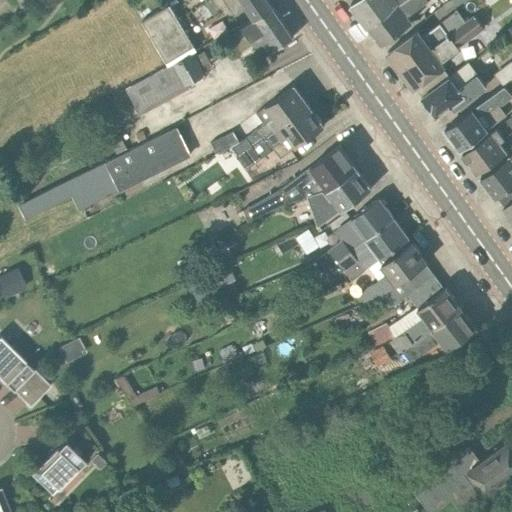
[(246,5),(254,16),(255,16),(256,18),(273,7),(268,0),(225,0),(234,13),(246,5)]
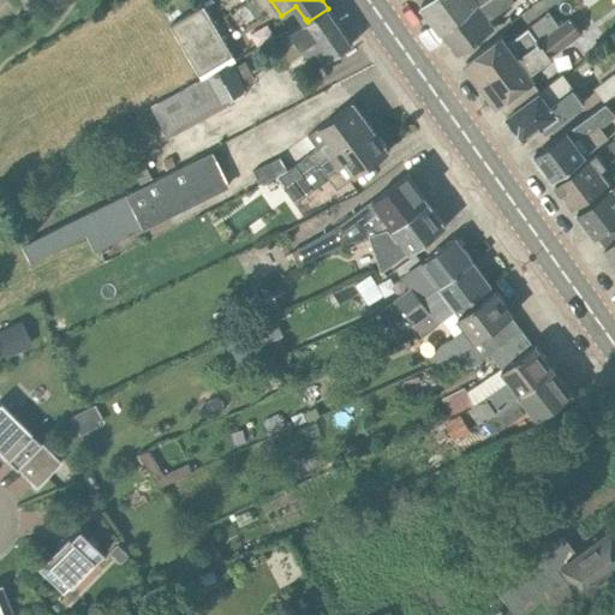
[(484,0),(425,0),(422,3),(443,30),(484,0)]
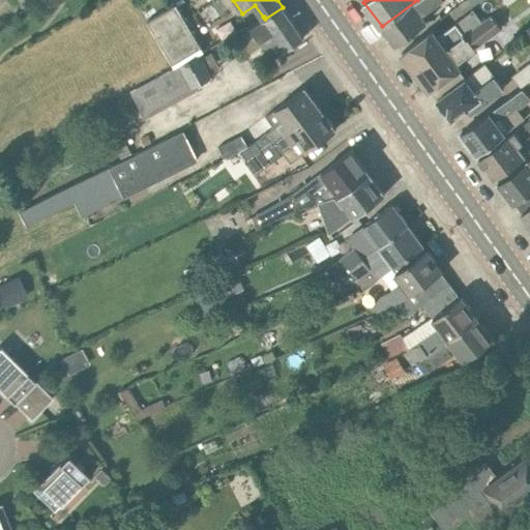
[(417,0),(382,26),(395,46),(428,22),(420,13),(429,11),(442,0),(417,0)]
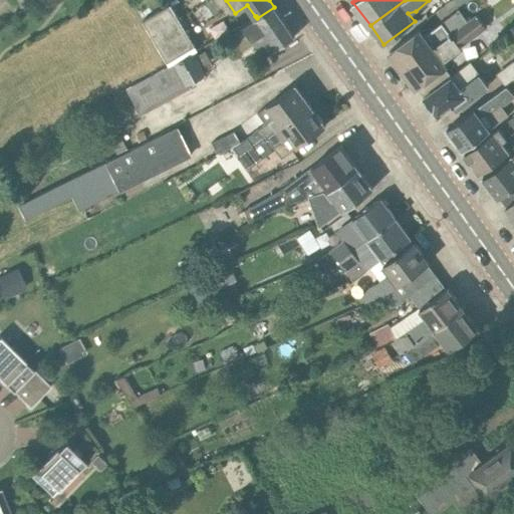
[(168,62),(195,46),(170,5),(144,21),(168,62)]
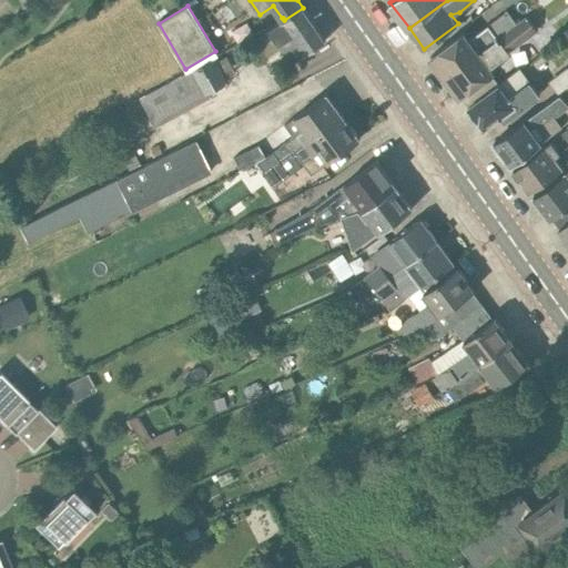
[(283,18),(282,18),(283,20),(256,38),(270,58),(285,48),(294,61),(325,40),(303,8),(284,20),(283,18)]
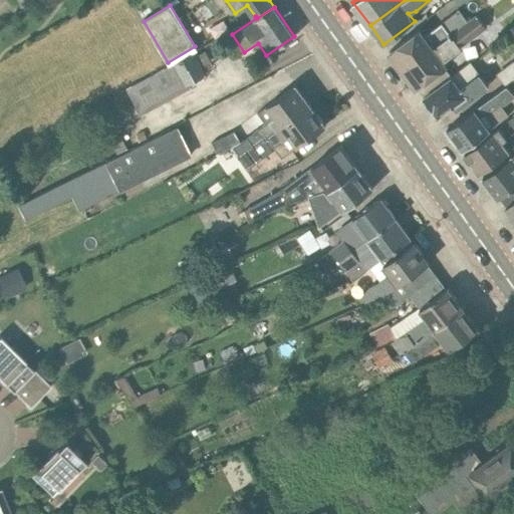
[(391,51),(404,69),(469,23),(460,11),(425,36),(421,29),(391,51)]
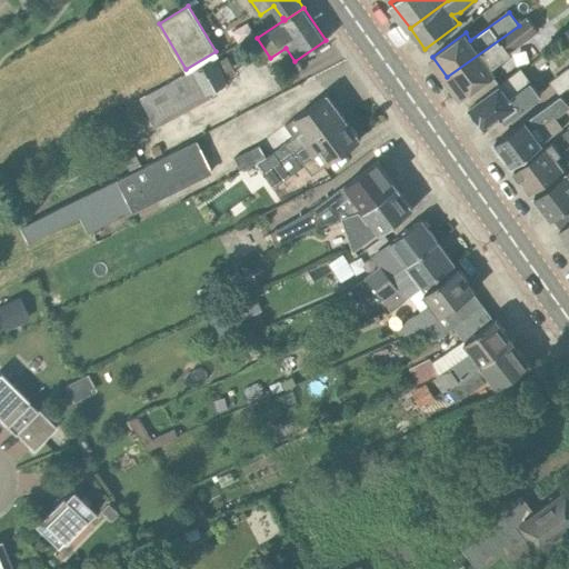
[(529,18),(519,26),(447,77),(461,98),(496,72),(490,65),(539,30),(529,18)]
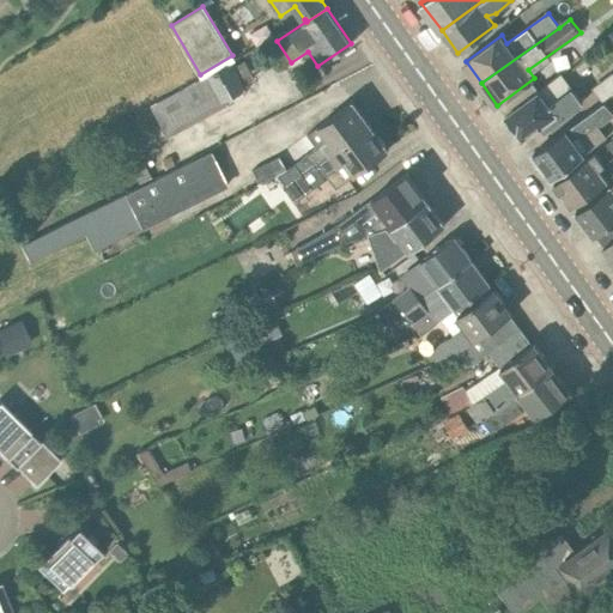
[(168,138),(225,107),(223,102),(246,90),(232,64),(151,107),(168,138)]
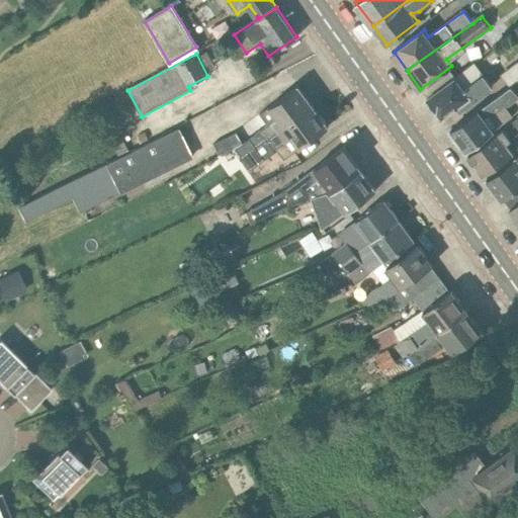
[(473,62),(427,97),(441,116),(456,105),(460,109),(492,86),(473,62)]
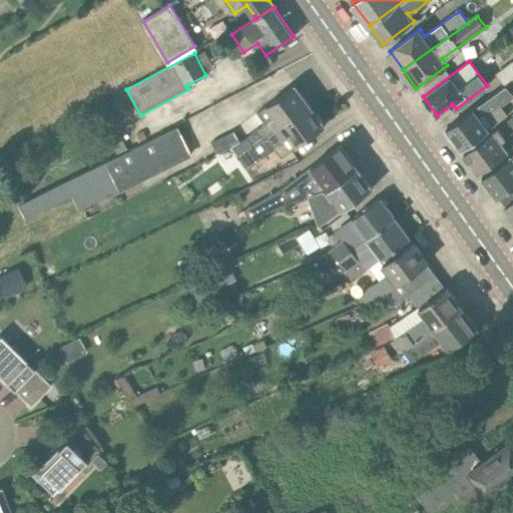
[(505,84),(512,78),(512,61),(497,73),(505,84)]
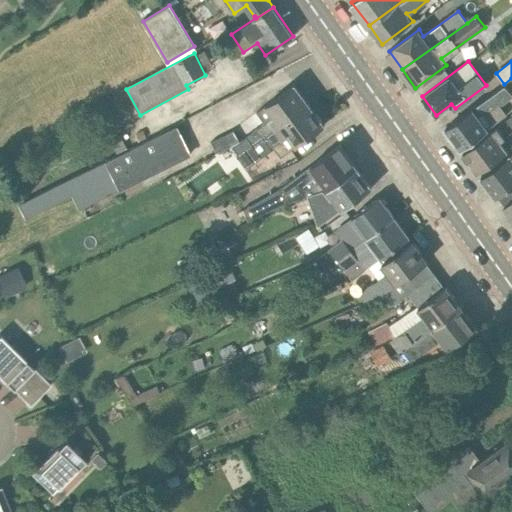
[(511,78),(504,84),(445,128),(461,149),(507,115),(500,105),(511,96),(511,93),(508,89),(511,85),(511,78)]
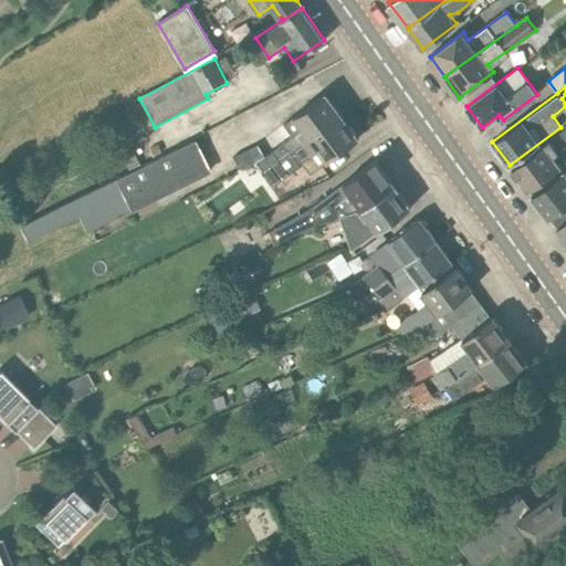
[(279,163),(291,154),(342,116),(325,94),(284,124),(292,136),(283,143),(271,152),(272,153),(279,163)]
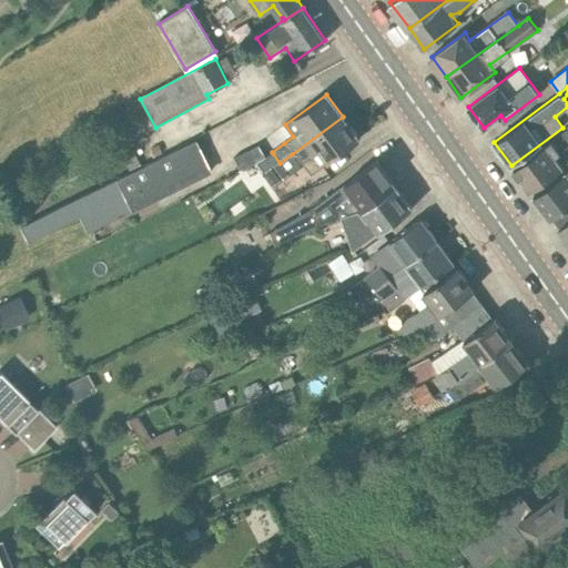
[(343,117),(292,154),(301,166),(305,163),(312,174),(359,139),(343,117)]
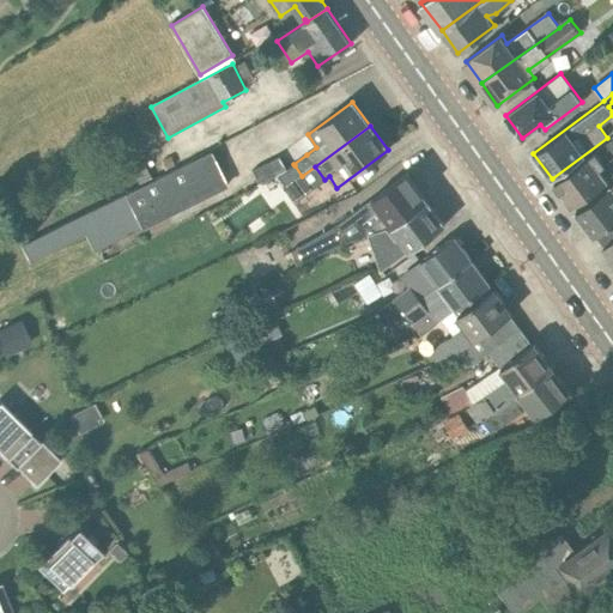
[(572,205),(606,180),(598,169),(612,157),(612,141),(612,139),(554,181),(572,205)]
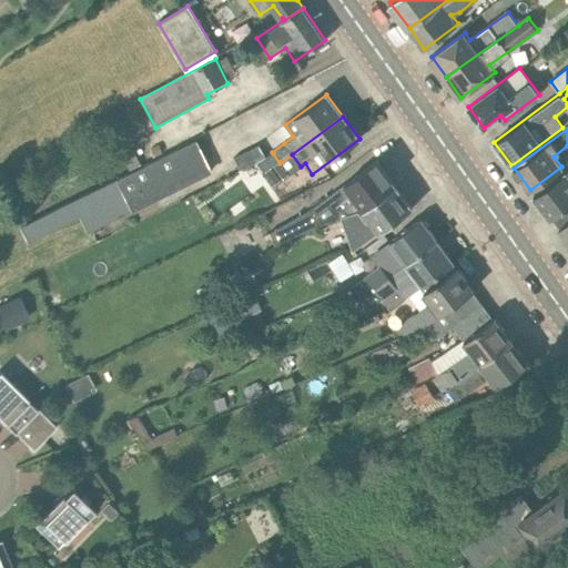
[(195,140),(115,180),(131,210),(155,199),(210,171),(195,140)]
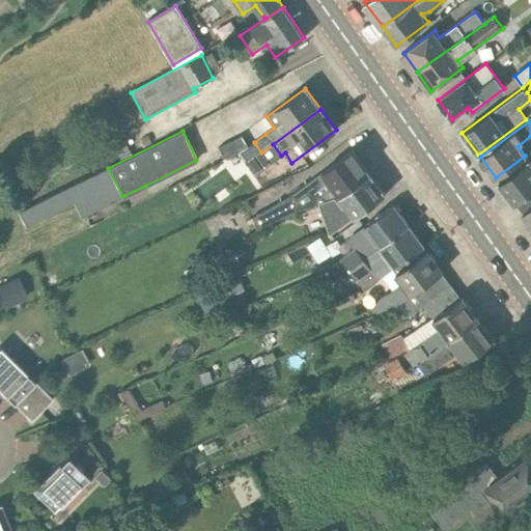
[(241,151),(249,147),(243,136),(219,148),(225,160),(241,151)]
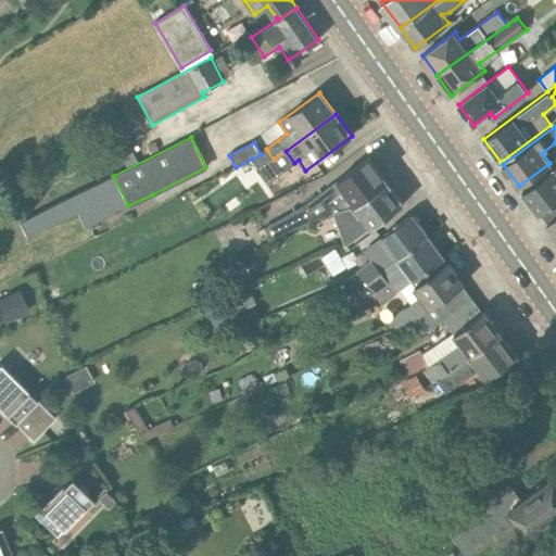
[(127,167),(139,162),(130,147),(121,152),(121,154),(127,167)]
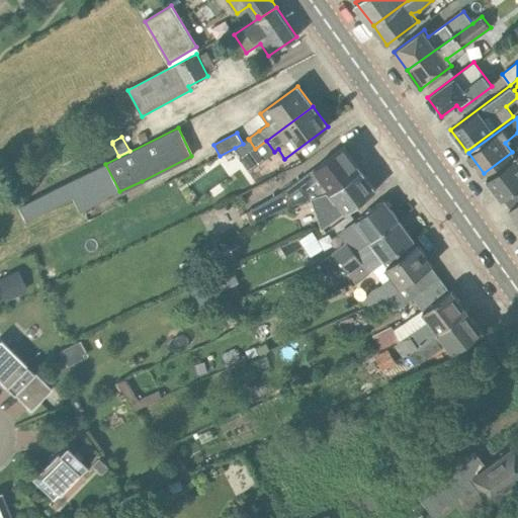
[(249,140),(243,144),(235,148),(242,158),(255,149),(249,140)]
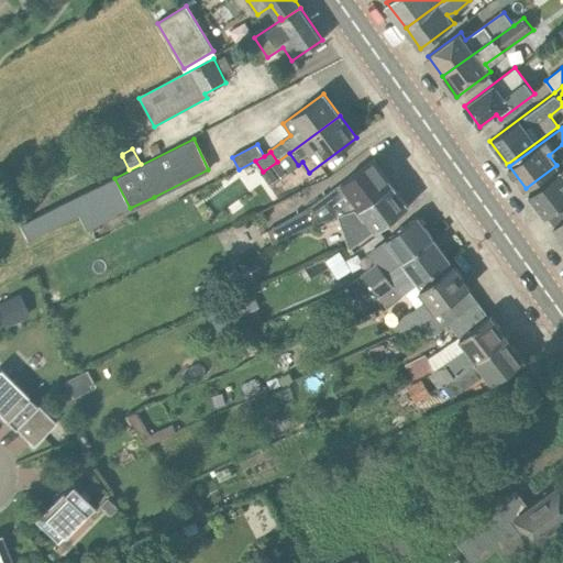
[(362,208),(393,185),(374,159),(343,183),(307,209),(296,216),(304,231),(320,222),(339,216),(362,208)]
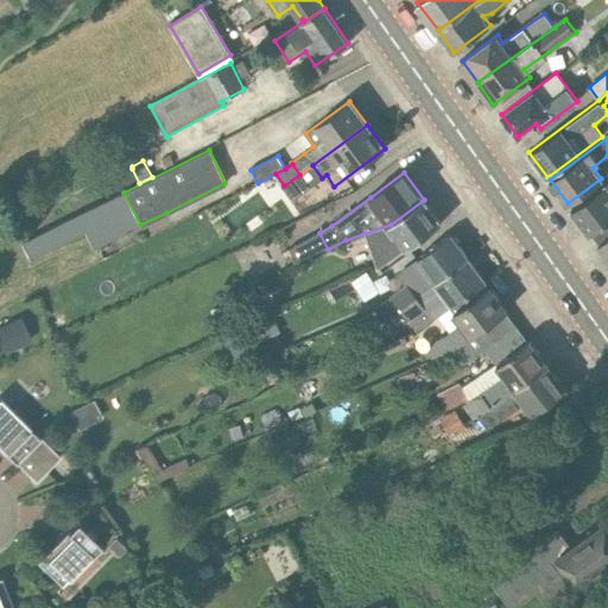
[(589,233),(607,219),(607,181),(572,209),(589,233)]
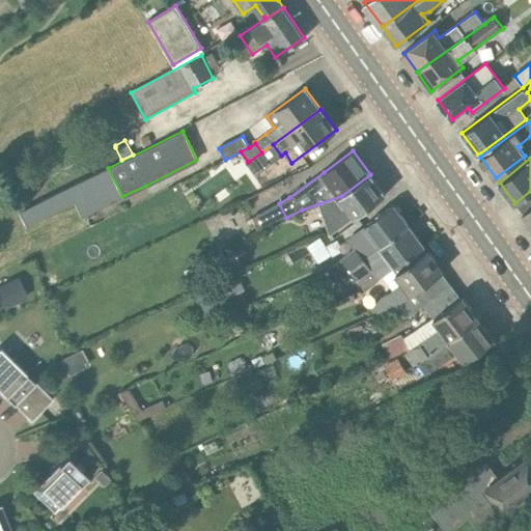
[(370,174),(341,196),(319,203),(323,216),(330,235),(357,217),(386,195),(370,174)]
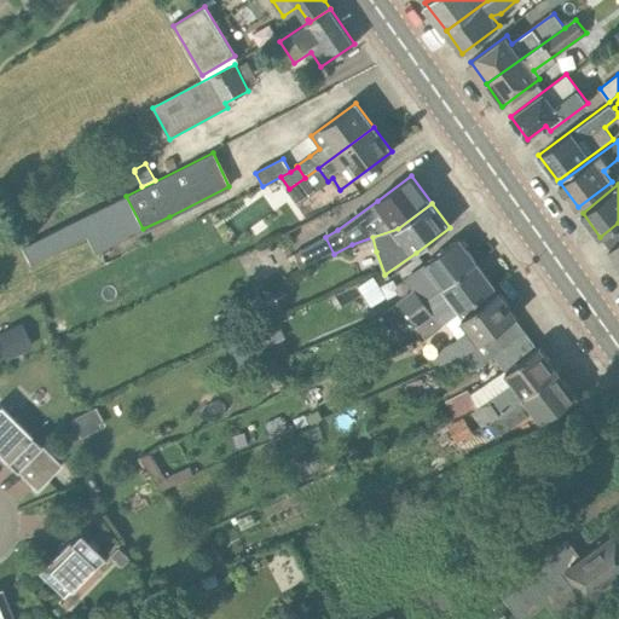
[(40,219),(46,232),(57,227),(50,214),(40,219)]
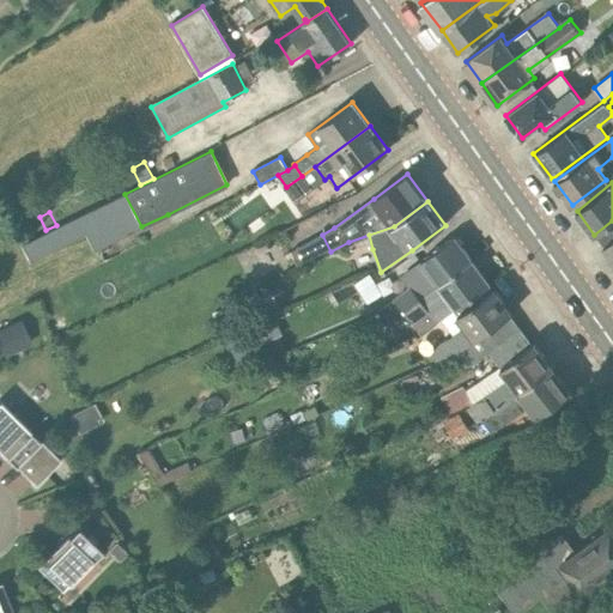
[(77,218),(23,244),(31,261),(85,234),(77,218)]
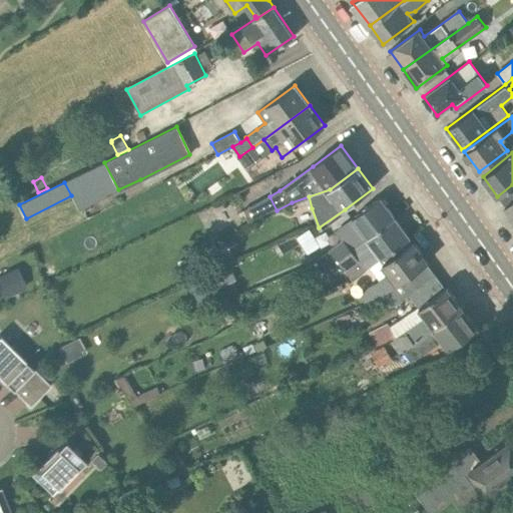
[(353,218),(357,224),(350,229),(348,234),(356,245),(367,237),(394,216),(380,198),(353,218)]
